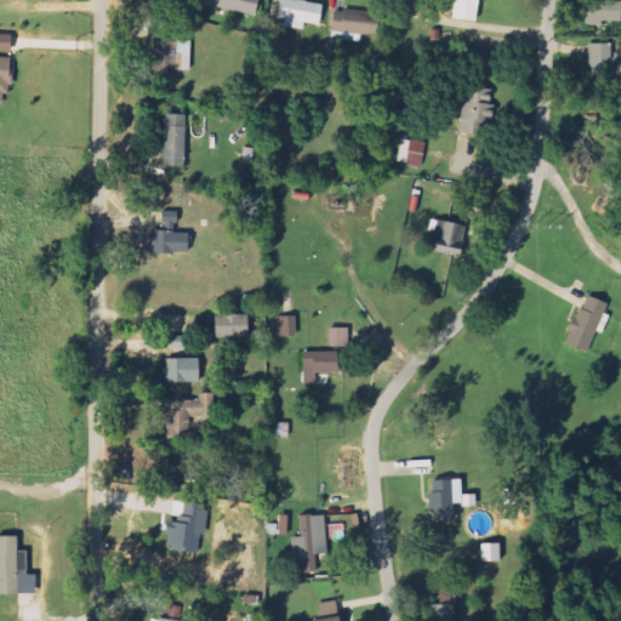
[(256,0),(194,0),(194,3),(252,16),(256,0)]
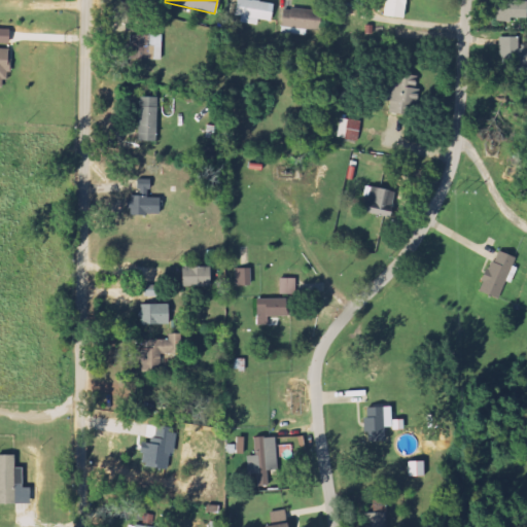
[(236,0),(234,15),(270,22),(272,3),(249,0),(236,0)]
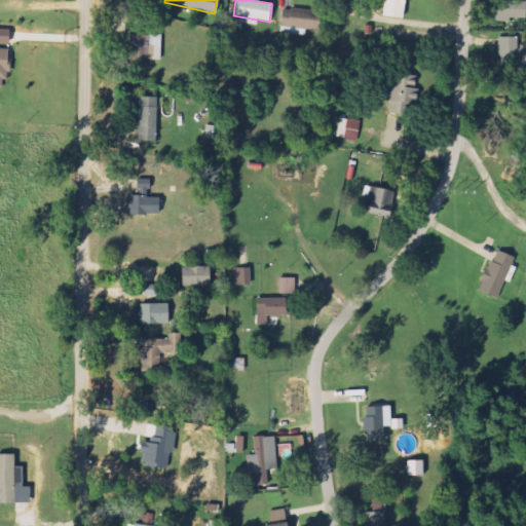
[(383,0),(382,16),(406,19),(407,0),(383,0)]
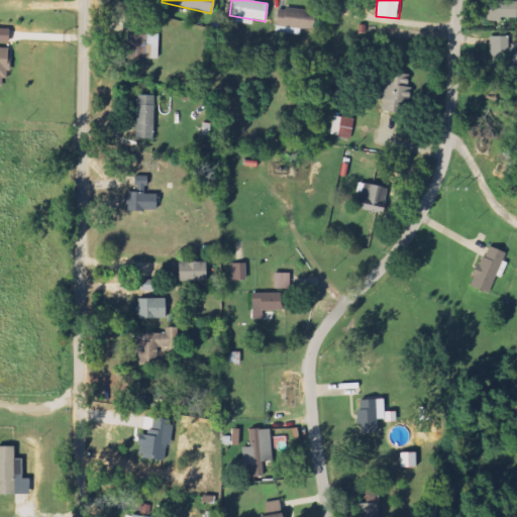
[(487,0),(487,20),(516,21),(516,2),(516,1),(508,1),(508,0),(487,0)]
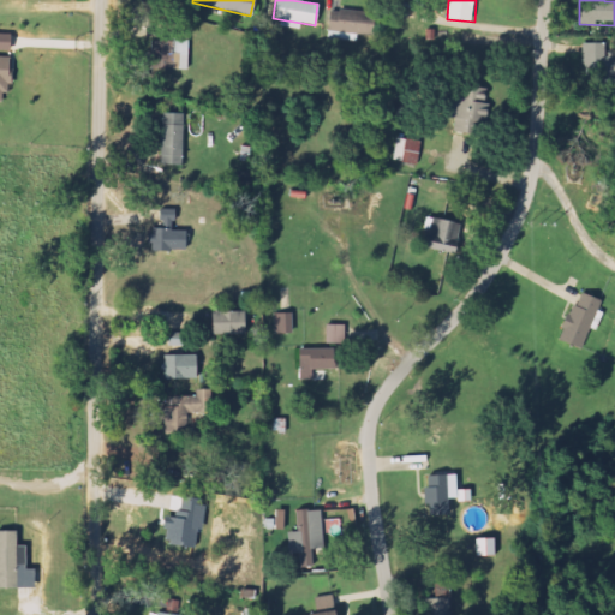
[(327,37),(358,41),(359,35),(369,37),(372,15),(332,9),(327,37)]
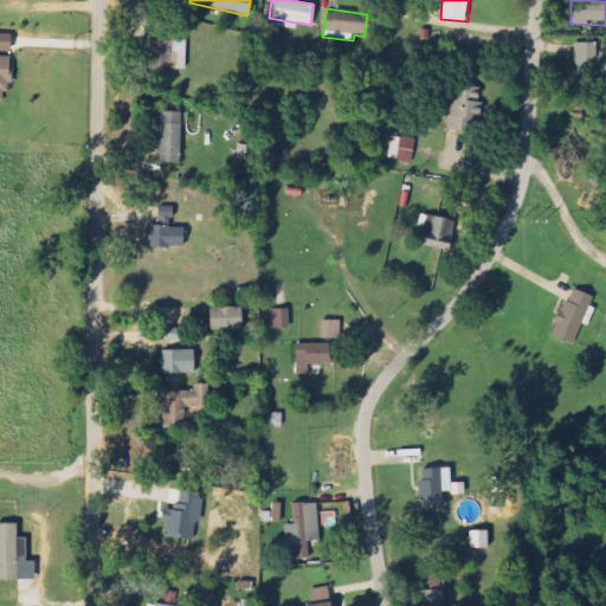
[(186,40),(149,39),(149,69),(185,69),(186,40)]
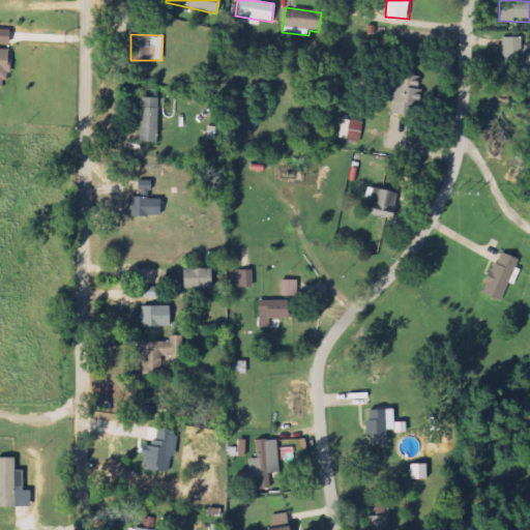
[(391,112),(414,113),(416,76),(399,75),(398,85),(388,84),(387,101),(392,101),(391,112)]
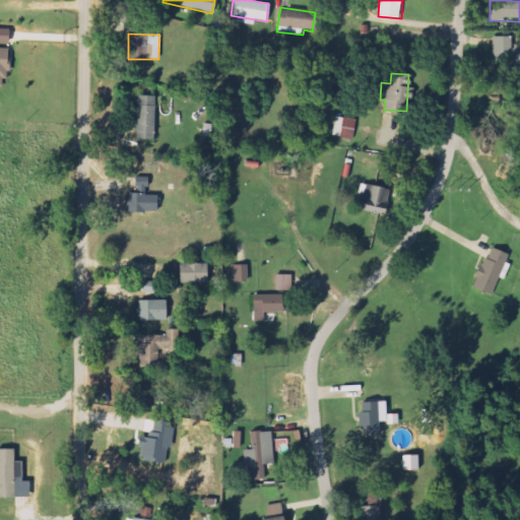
[(134,139),(152,140),(154,96),(136,95),(134,139)]
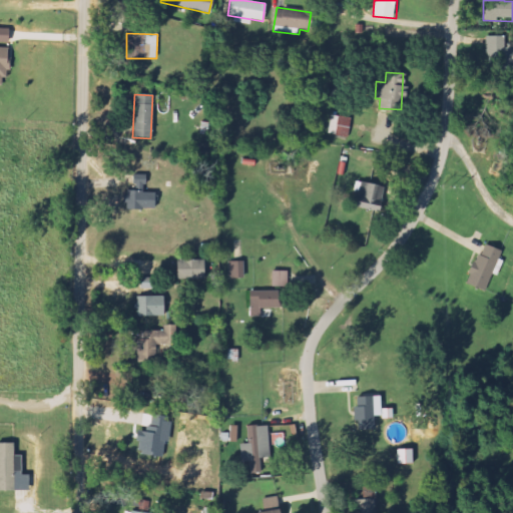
[(349,137),(353,118),(332,114),(329,133),(349,137)]
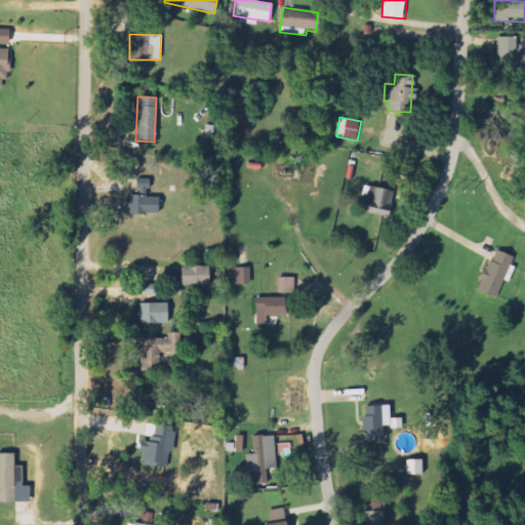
[(158,214),(158,197),(148,197),(149,180),(134,179),(134,194),(126,194),(126,213),(158,214)]
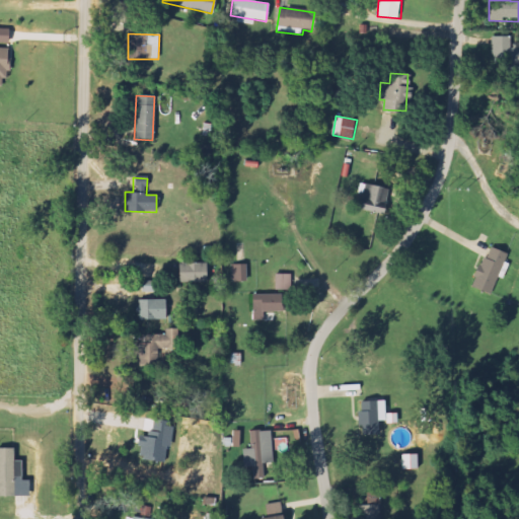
[(352,209),(378,215),(384,190),(362,183),(360,193),(356,192),(352,209)]
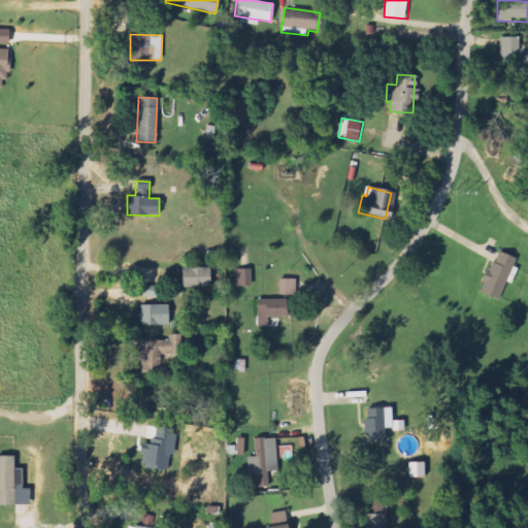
[(498,301),(515,258),(494,251),(479,293),(498,301)]
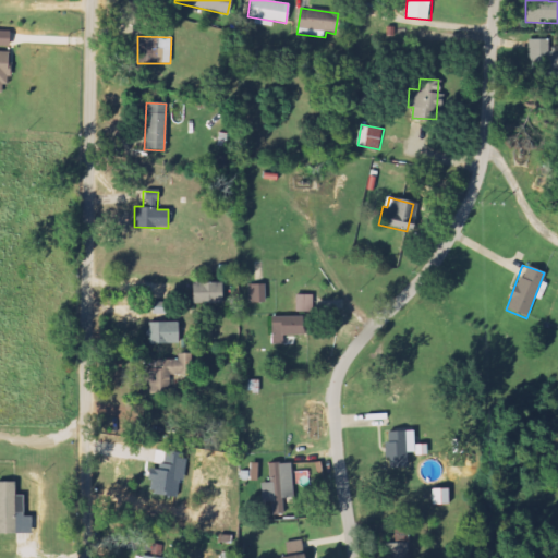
[(220,283),(191,283),(191,304),(220,304),(220,283)]
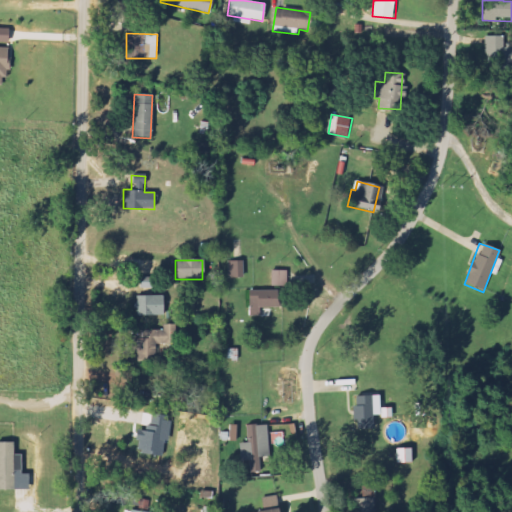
[(243,261),(229,261),(230,278),(243,277),(243,261)]
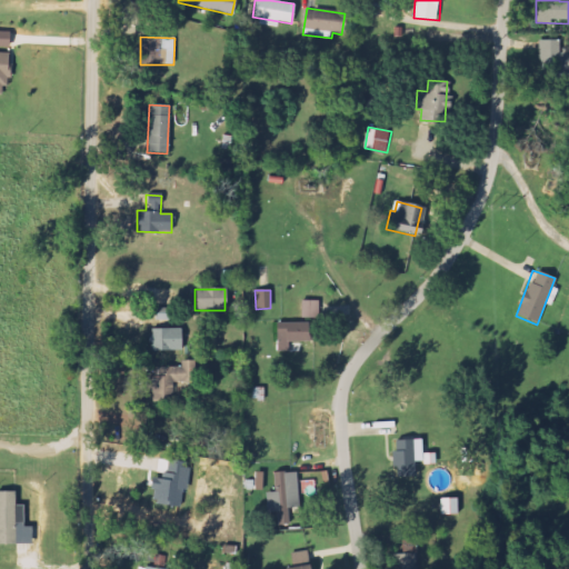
[(300,319),(319,319),(319,301),(301,300),(300,319)]
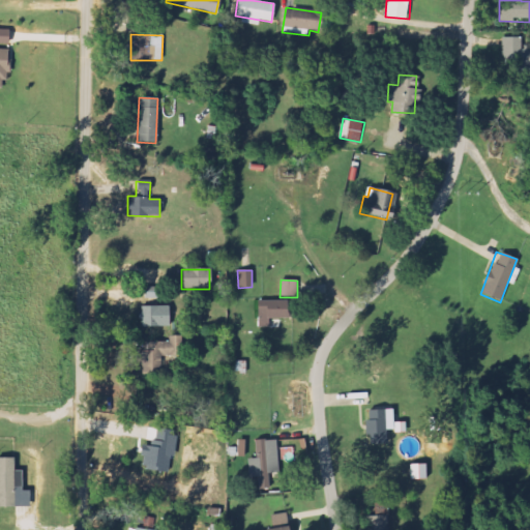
[(285,318),(284,300),(256,301),(257,328),(268,327),(268,319),(285,318)]
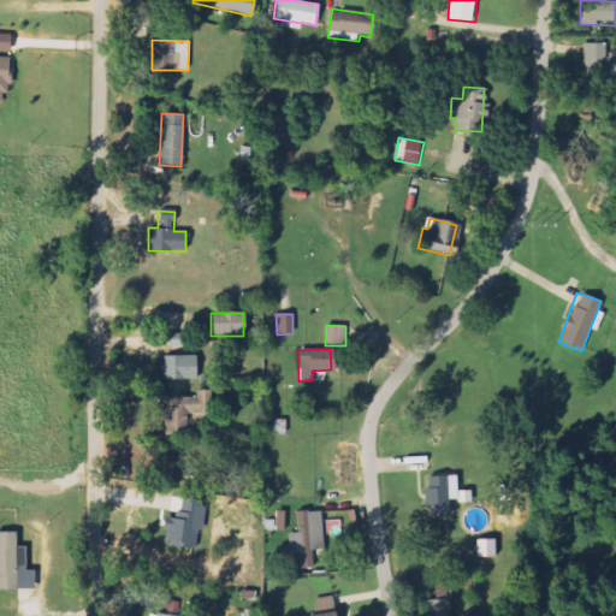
[(196,379),(196,356),(163,356),(164,380),(196,379)]
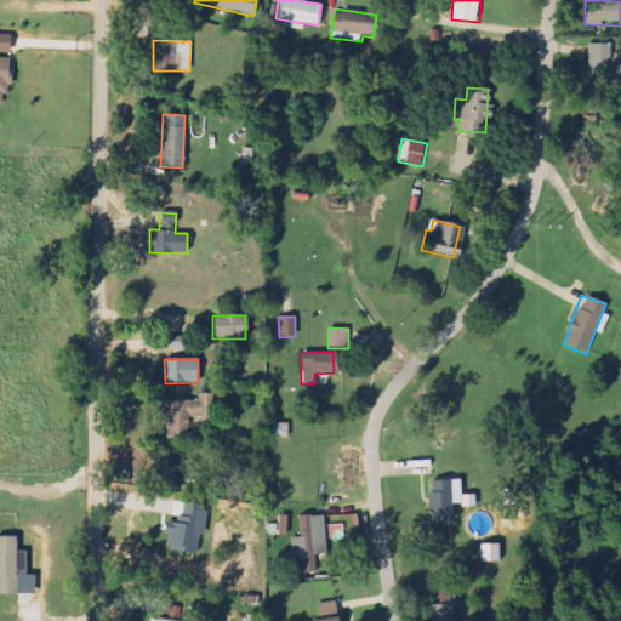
[(170,400),(169,411),(160,411),(160,428),(165,428),(165,442),(187,443),(187,416),(209,416),(209,394),(197,394),(197,402),(170,400)]
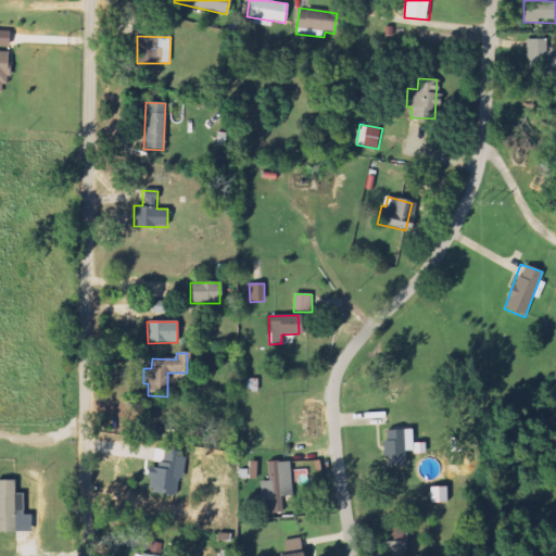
[(404,465),(403,429),(383,430),(384,466),(404,465)]
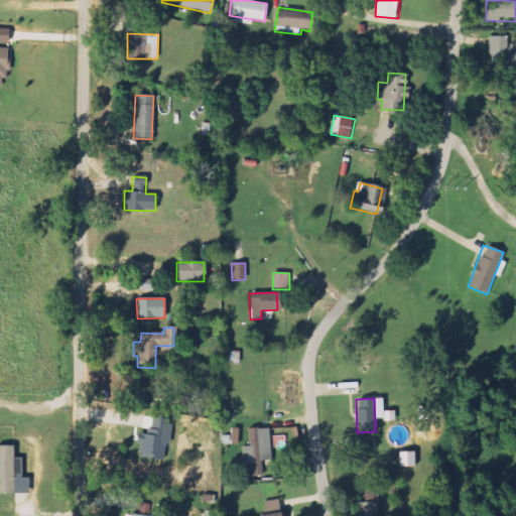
[(158,445),(157,459),(162,460),(163,446),(167,446),(169,431),(146,428),(145,435),(137,434),(136,443),(158,445)]
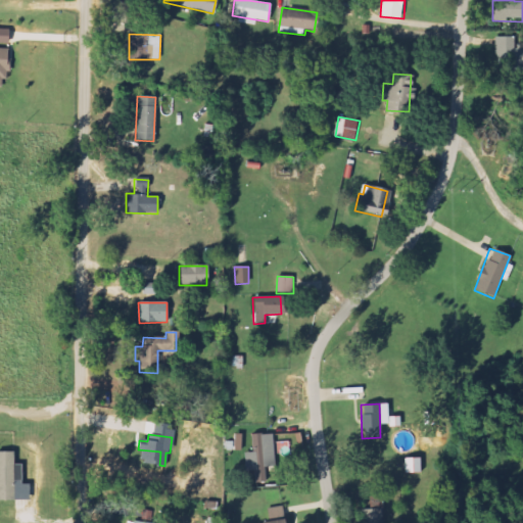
[(419,472),(419,458),(403,458),(403,473),(419,472)]
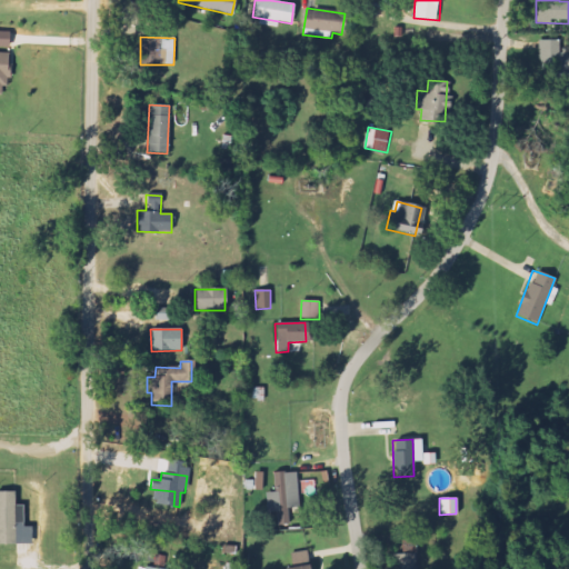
[(307,568),(307,551),(290,552),(290,568),(282,568),(281,568),(307,568)]
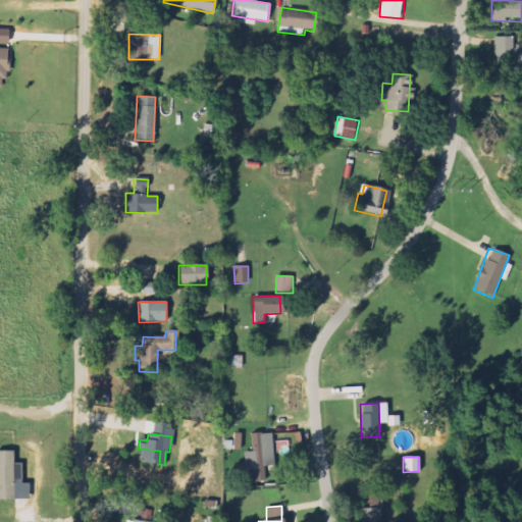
[(381,521),(381,507),(362,508),(362,521),(381,521)]
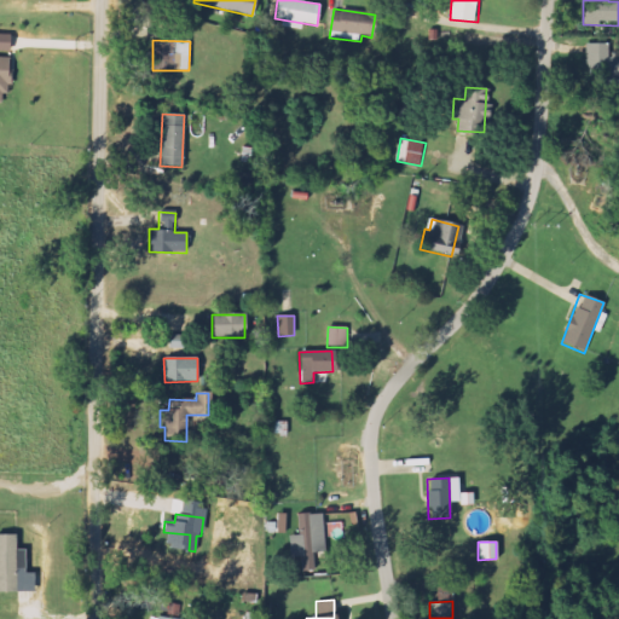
[(169,615),(179,617),(179,605),(169,603),(169,615)]
